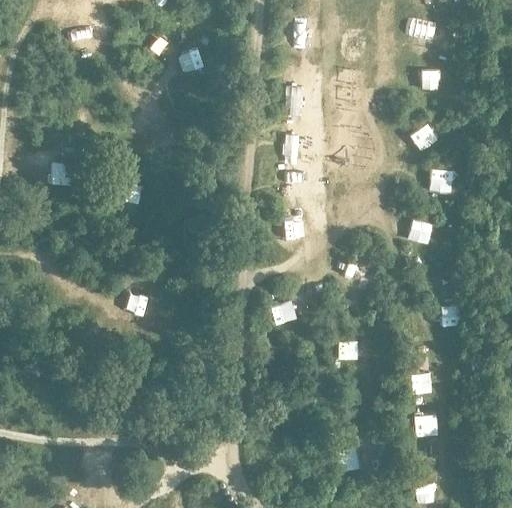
[(440,43),(443,23),(417,19),(415,39),(440,43)]
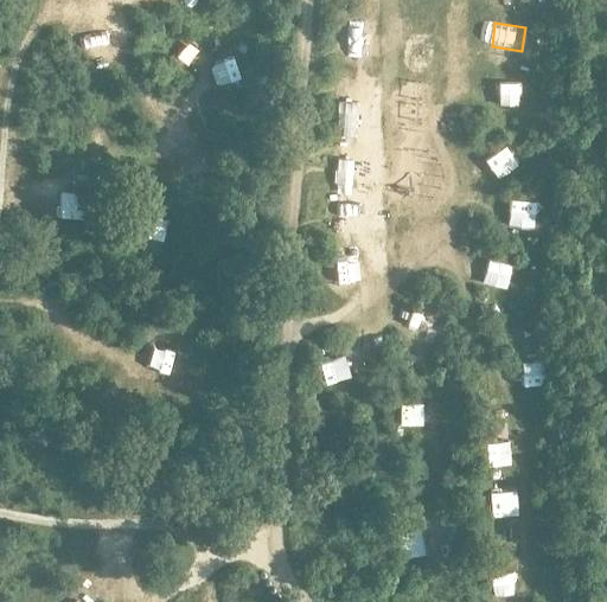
[(210,66),(217,89),(241,81),(234,59),(210,66)]
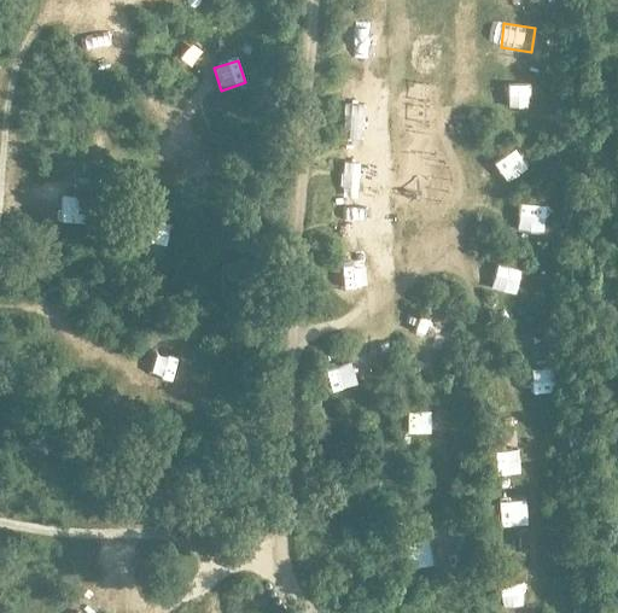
[(508,86),(509,109),(531,109),(531,85),(508,86)]
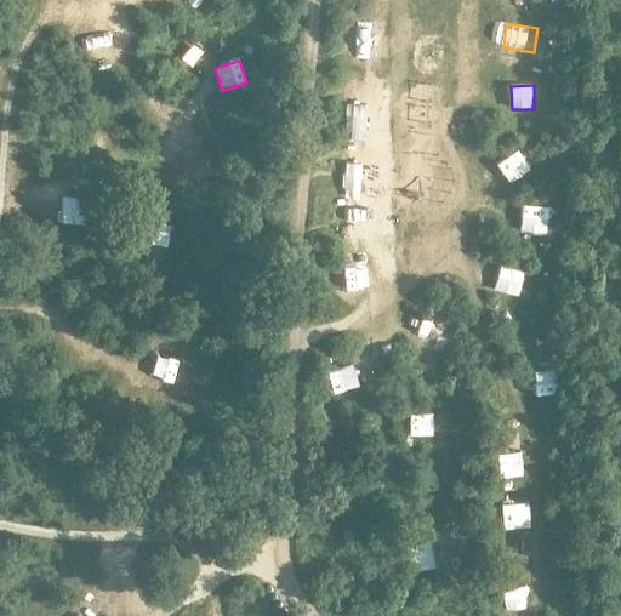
[(347,174),(371,174),(371,149),(346,149),(347,174)]
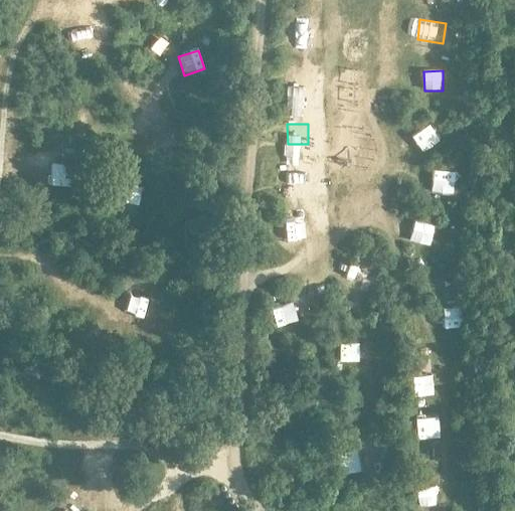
[(431,125),(412,136),(422,153),(441,142),(431,125)]
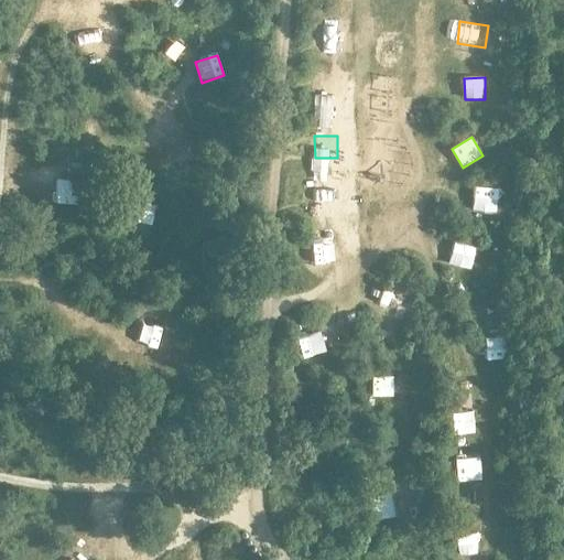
[(56,180),(56,202),(78,203),(79,180),(56,180)]
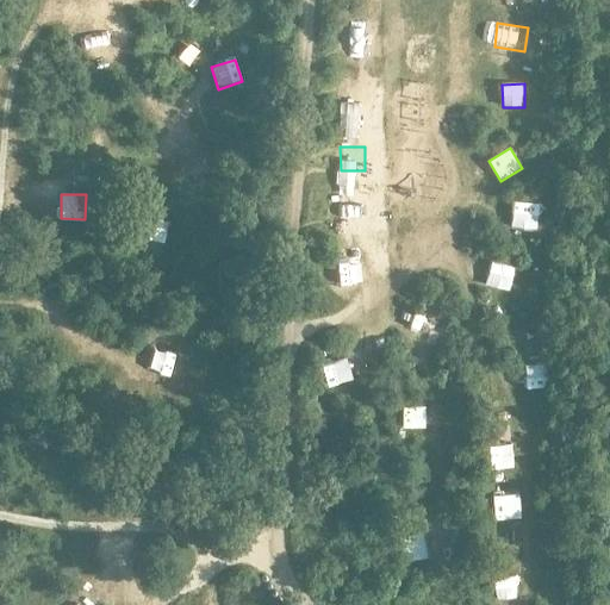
[(167,231),(174,205),(156,199),(149,226),(167,231)]
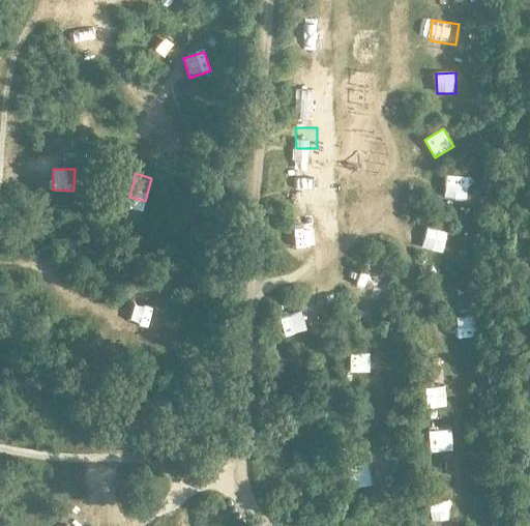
[(445,174),(441,196),(466,200),(469,178),(445,174)]
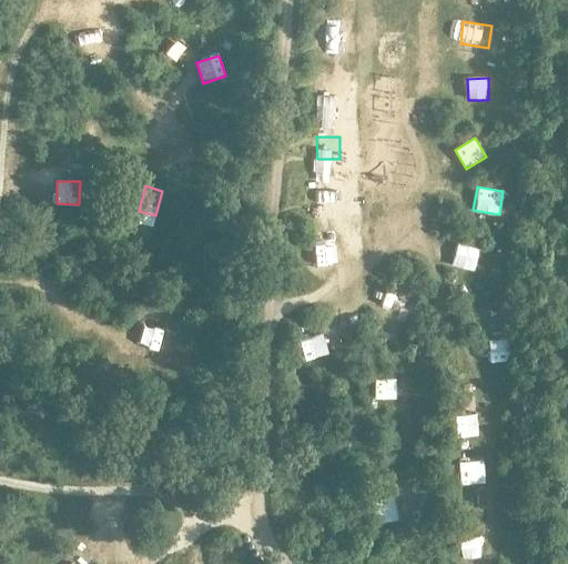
[(475,271),(479,249),(455,244),(450,267),(475,271)]
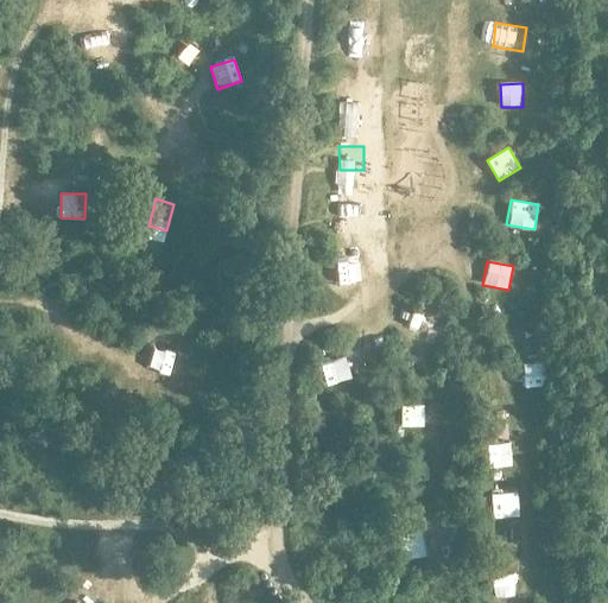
[(171,378),(176,353),(151,348),(147,373),(171,378)]
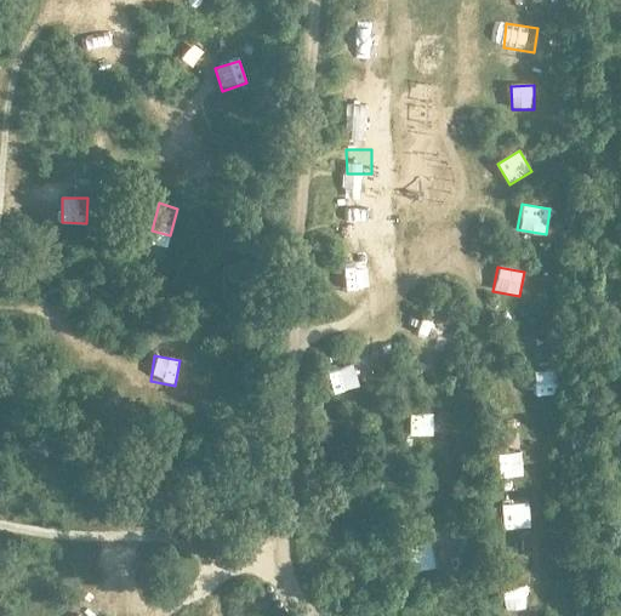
[(357,368),(330,370),(331,393),(359,391),(357,368)]
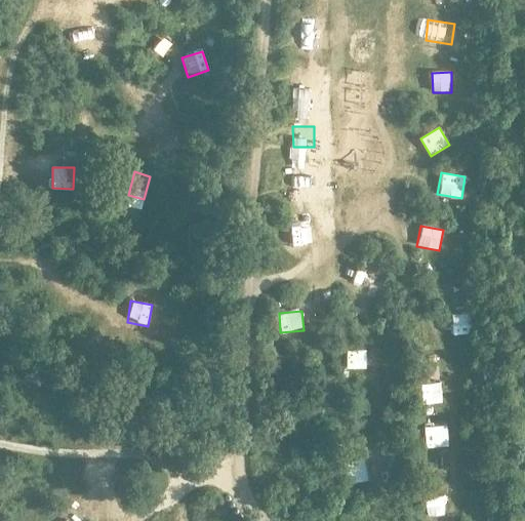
[(469,312),(452,313),(453,333),(469,332),(469,312)]
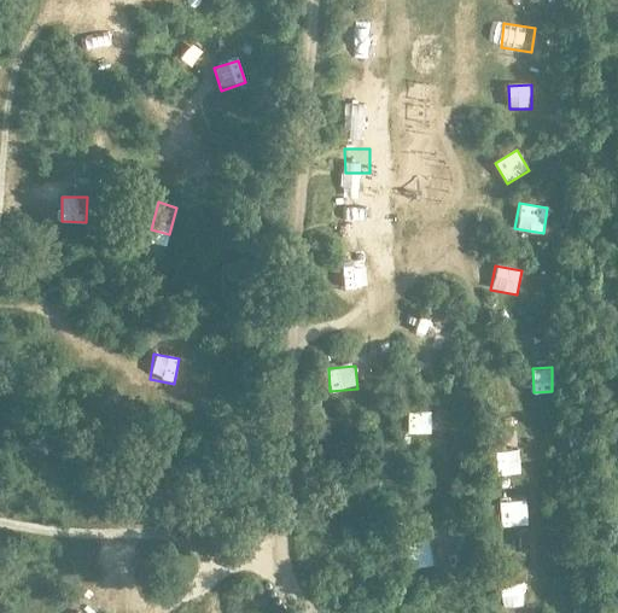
[(518,439),(496,439),(496,466),(518,465),(518,439)]
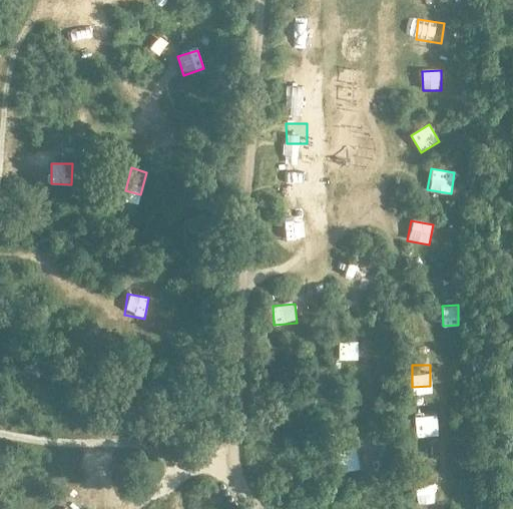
[(417,419),(417,434),(436,434),(435,418),(417,419)]
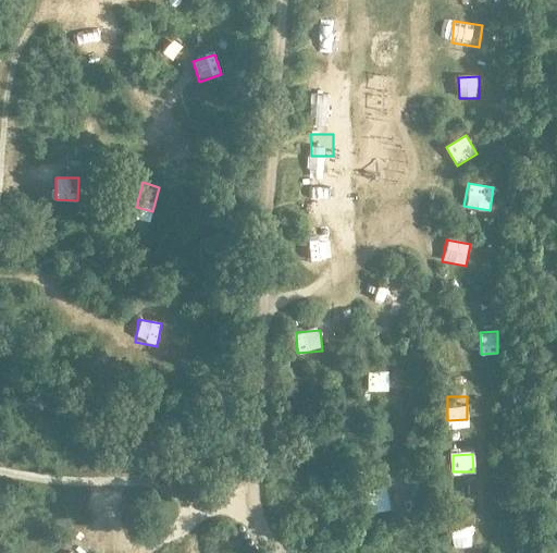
[(453,536),(455,552),(474,552),(472,533),(453,536)]
